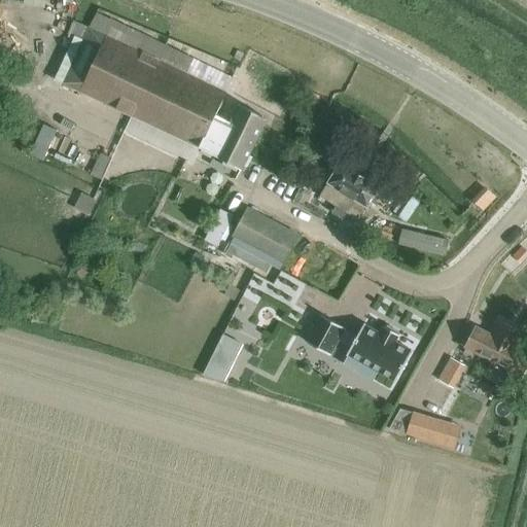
[(216,115),(226,94),(79,23),(73,37),(83,41),(62,84),(132,118),(126,131),(195,165),(202,149),(215,155),(210,167),(222,173),(227,164),(243,171),(269,118),(241,105),(233,123),(216,115)]
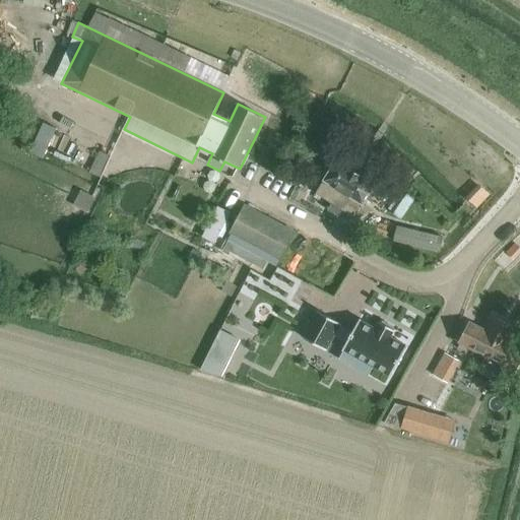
[(113,157),(100,151),(89,174),(102,180),(113,157)]
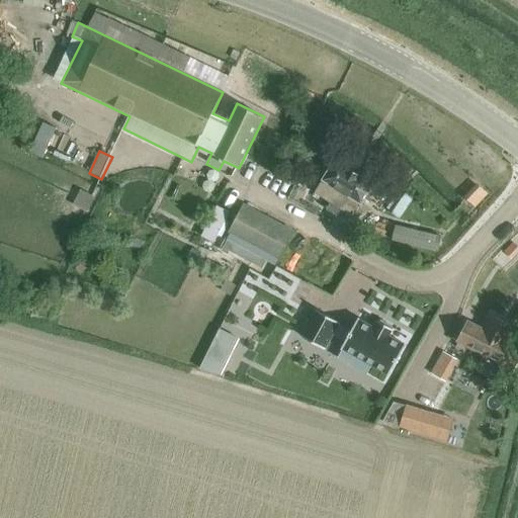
[(331,204),(327,210),(337,217),(341,210),(354,219),(375,184),(336,160),(315,194),(331,204)]
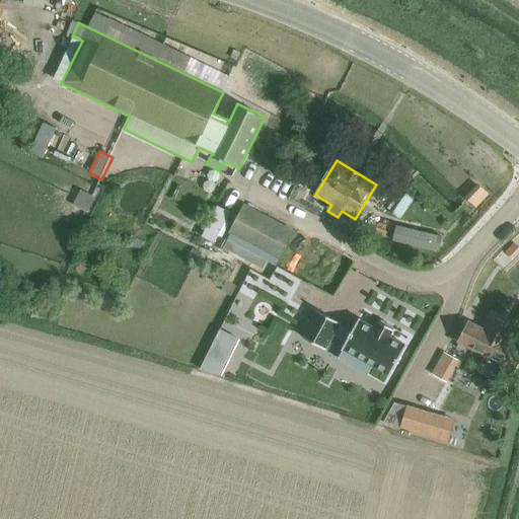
[(477,184),(465,198),(476,208),(488,195),(477,184)]
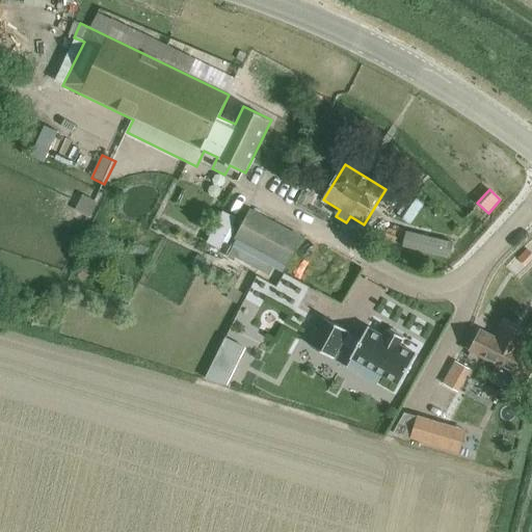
[(91,218),(98,203),(83,195),(76,212),(91,218)]
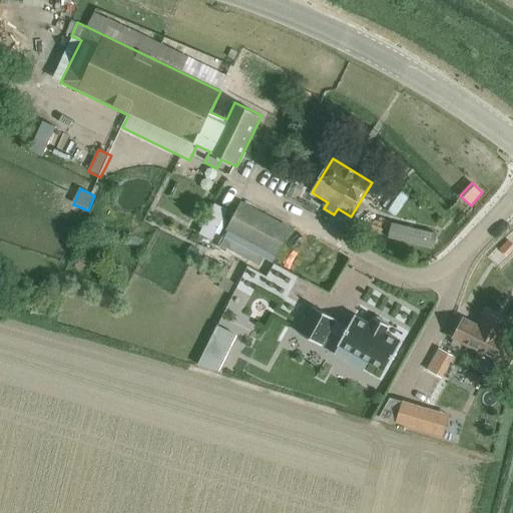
[(290,188),(286,196),(291,199),(295,190),(290,188)]
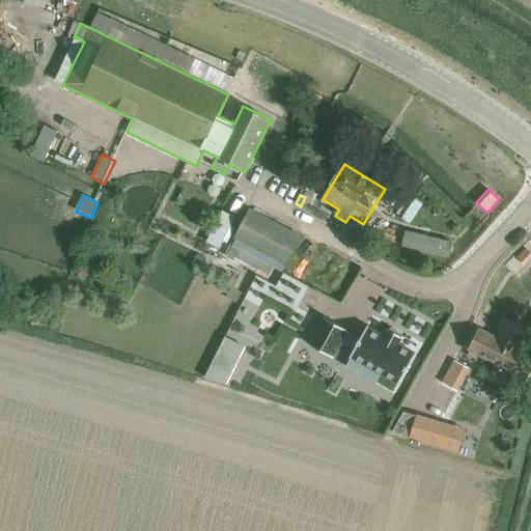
[(222,210),(206,241),(220,248),(235,216),(222,210)]
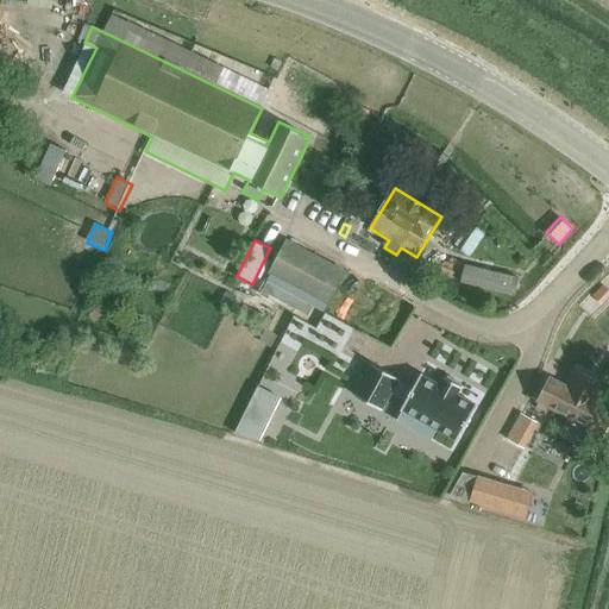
[(263,289),(275,295),(278,288),(325,313),(326,312),(325,311),(345,272),(288,242),(263,289)]
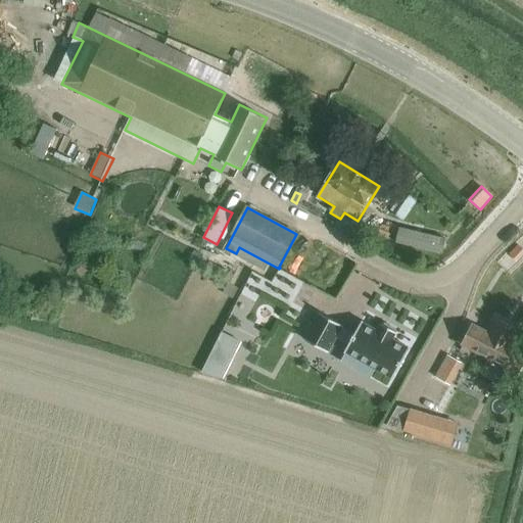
[(398,227),(394,242),(442,254),(446,239),(398,227)]
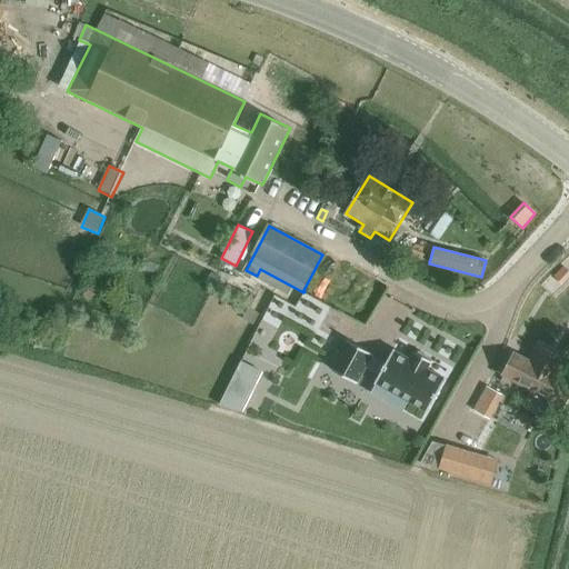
[(303,290),(305,291),(307,287),(331,300),(338,287),(347,269),(322,255),(303,290)]
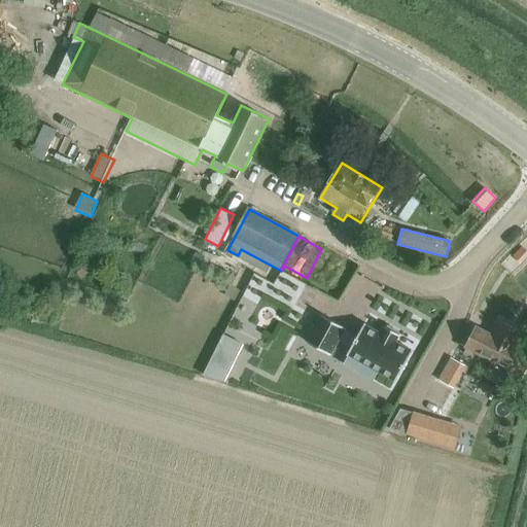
[(526,251),(521,246),(513,256),(521,264),(526,256),(526,251)]
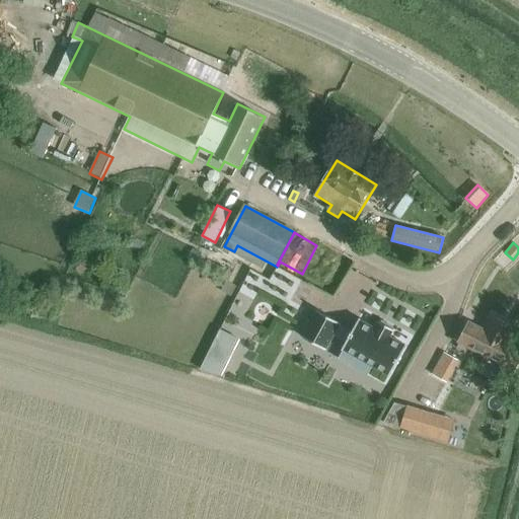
[(340,326),(341,324),(316,310),(301,338),(326,351),(335,336),(346,342),(342,350),(389,377),(406,347),(359,319),(352,332),(340,326)]
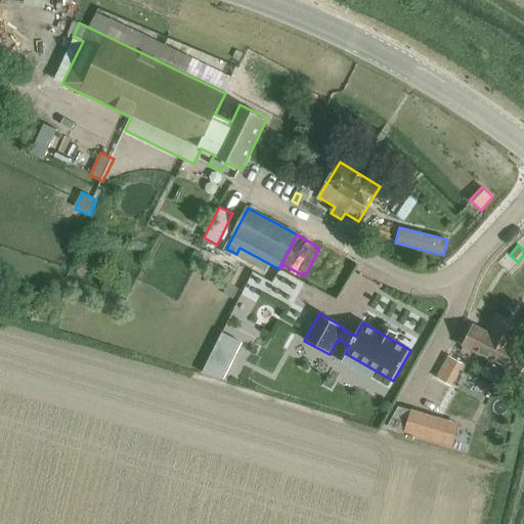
[(491,335),(474,325),(464,348),(518,375),(523,362),(523,351),(511,345),(519,329),(499,319),(491,335)]
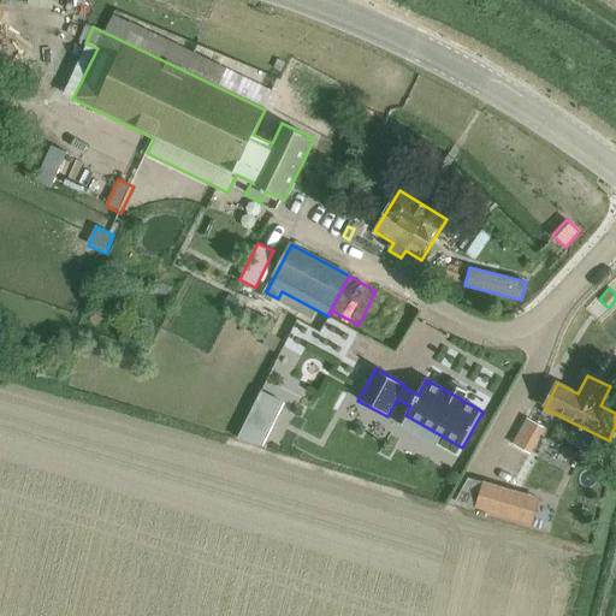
[(261,392),(237,439),(262,448),(284,403),(261,392)]
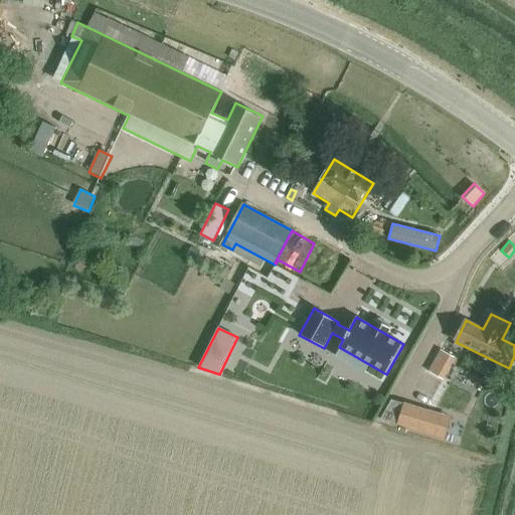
[(440,350),(428,372),(444,380),(455,358),(440,350)]
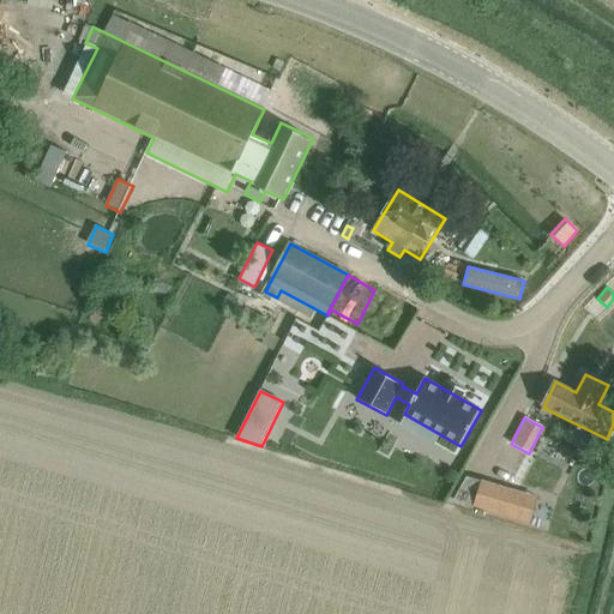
[(469,473),(456,498),(531,519),(539,494),(469,473)]
